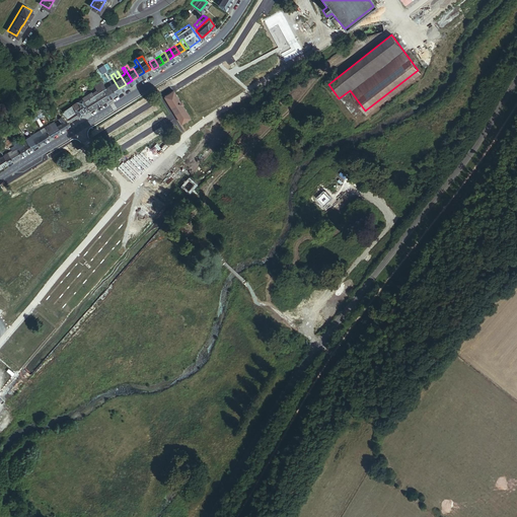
[(119,88),(111,75),(108,76),(112,82),(111,82),(107,77),(105,78),(106,80),(108,83),(114,91),(119,88)]
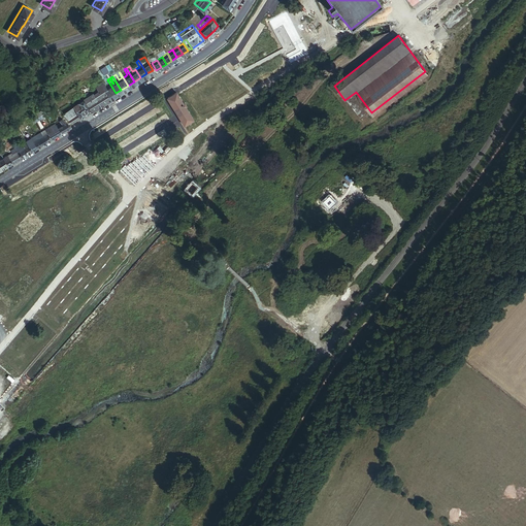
[(108,97),(104,89),(106,88),(103,83),(101,79),(94,84),(96,88),(92,90),(97,97),(96,98),(99,103),(108,97)]
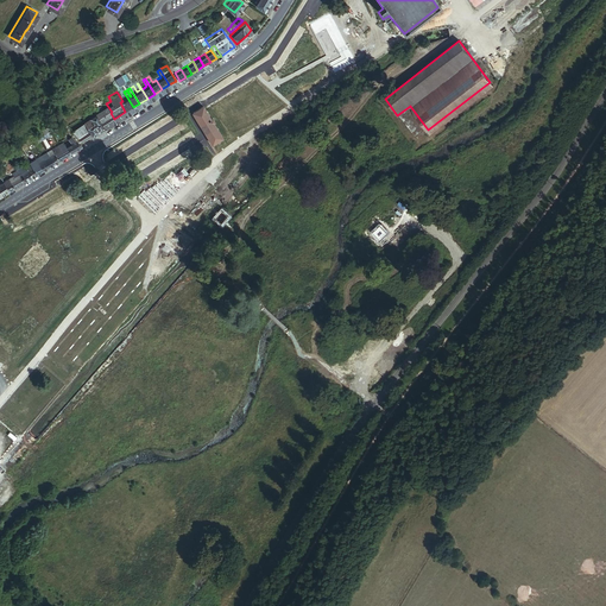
[(133,107),(127,98),(125,99),(122,95),(121,93),(119,95),(122,101),(120,102),(125,112),(133,107)]
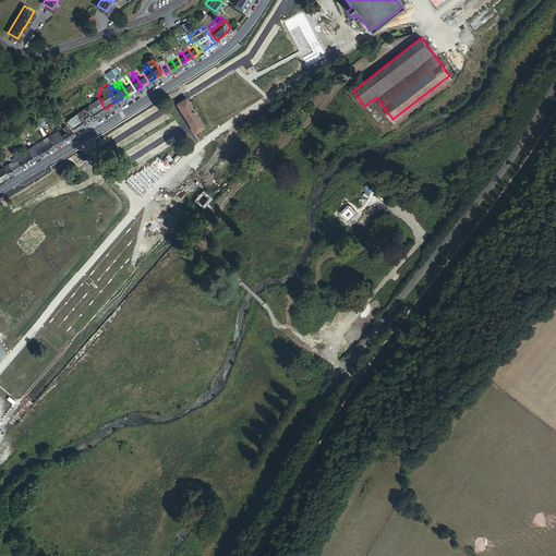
[(101,104),(96,96),(96,95),(92,98),(91,96),(85,99),(88,104),(92,109),(101,104)]
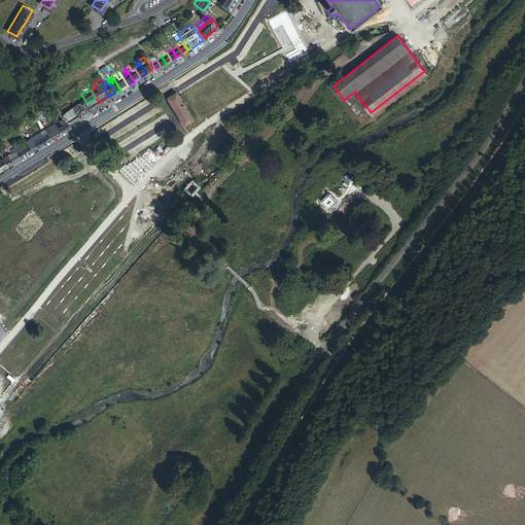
[(182,127),(193,120),(176,91),(166,97),(182,127)]
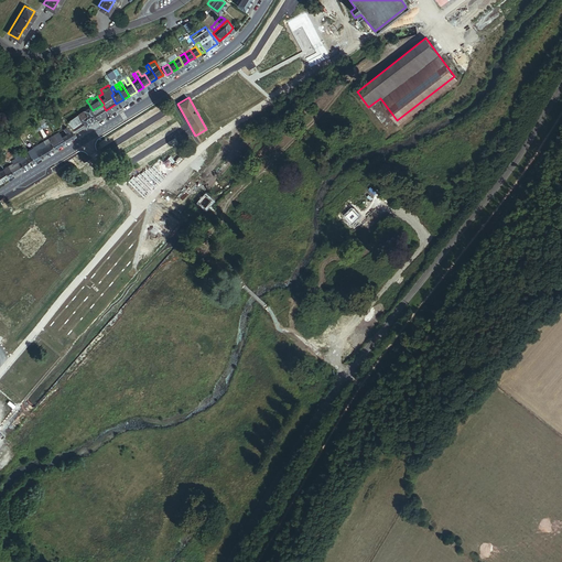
[(75,129),(96,116),(93,110),(89,105),(88,105),(65,118),(75,129)]
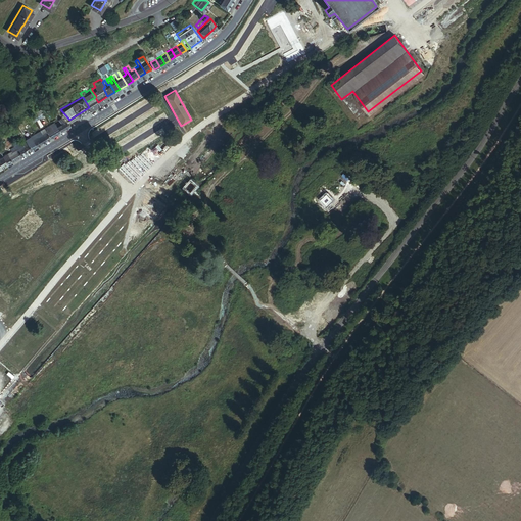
[(89,107),(98,102),(95,97),(86,102),(89,107)]
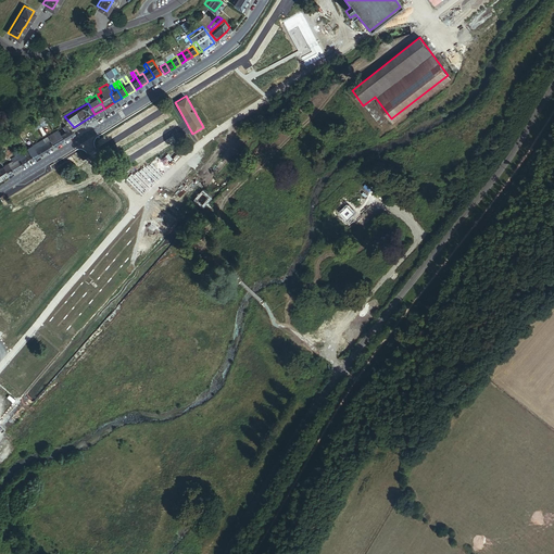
[(63,137),(72,131),(61,123),(59,125),(62,128),(59,129),(63,137)]
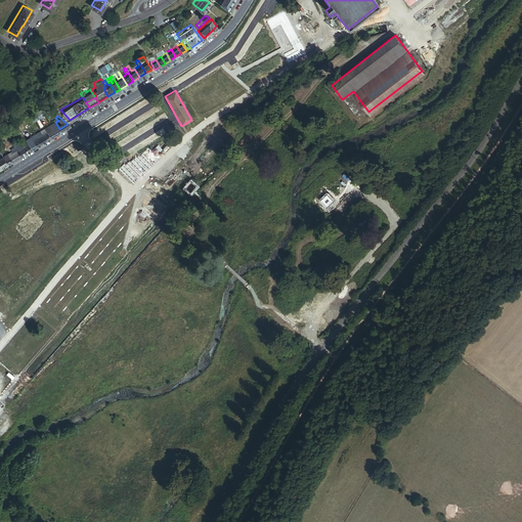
[(48,136),(53,133),(50,127),(49,128),(47,126),(51,123),(50,121),(42,126),(48,136)]
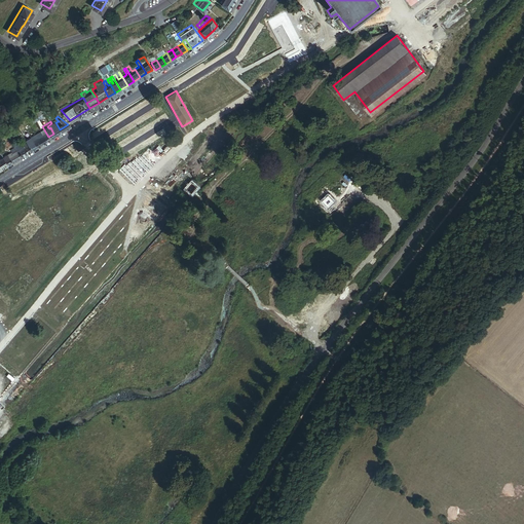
[(53,134),(60,129),(55,122),(52,124),(51,123),(47,126),(49,128),(50,127),(53,134)]
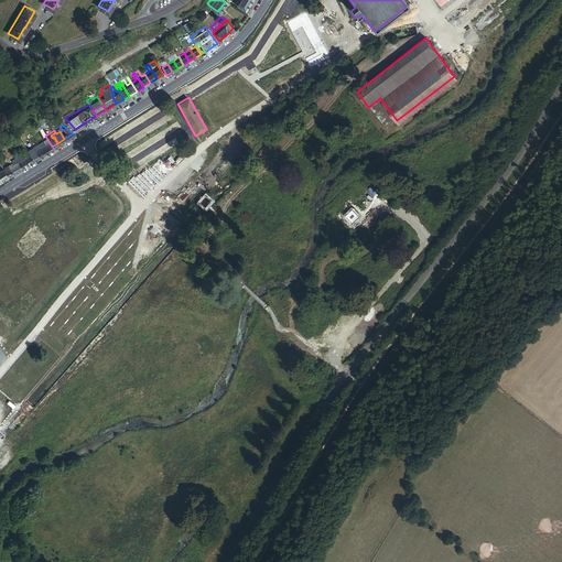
[(47,150),(52,147),(45,136),(40,139),(43,144),(44,144),(47,150)]
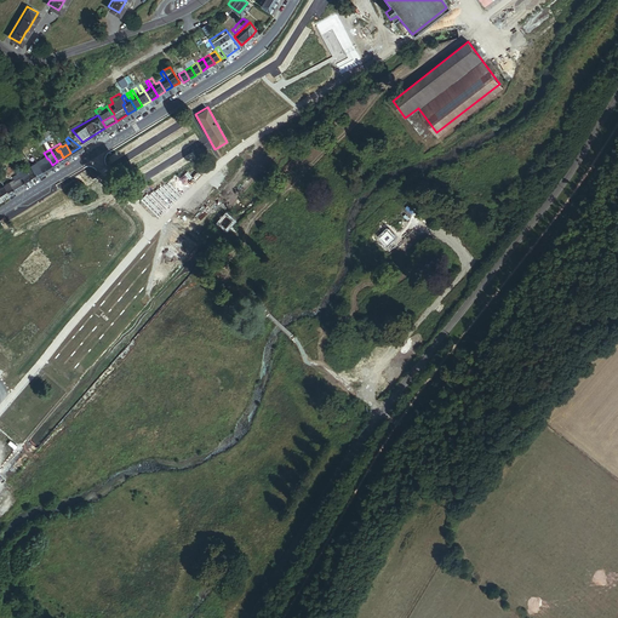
[(47,159),(44,153),(39,156),(46,169),(52,165),(49,159),(47,159)]
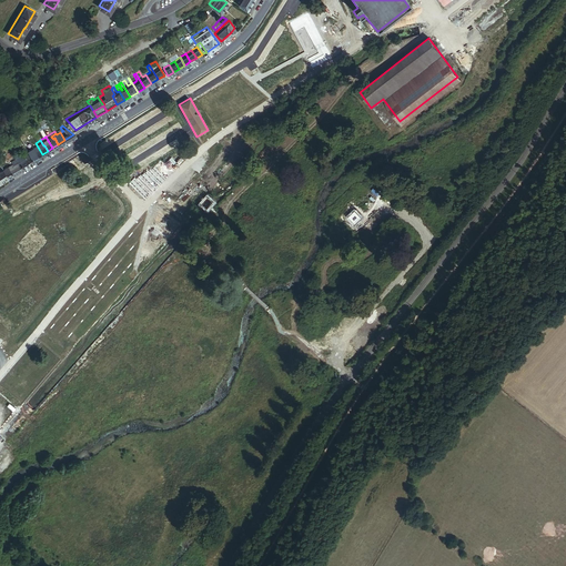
[(42,154),(36,143),(30,147),(37,158),(42,154)]
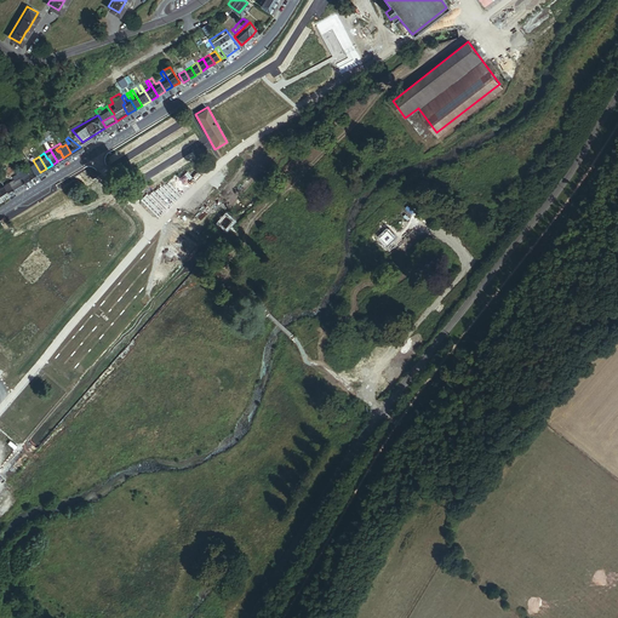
[(40,172),(33,160),(27,164),(34,176),(40,172)]
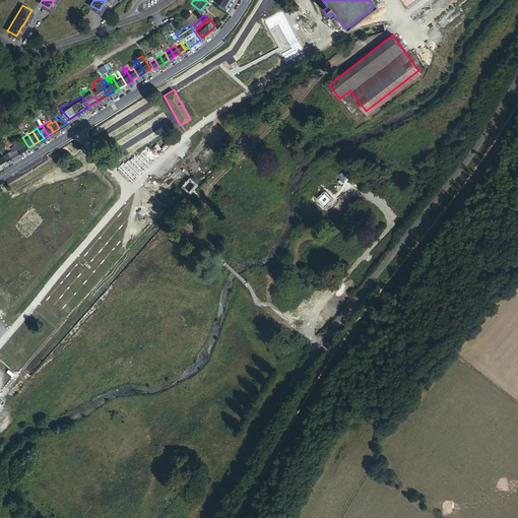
[(22,137),(18,140),(24,149),(28,147),(22,137)]
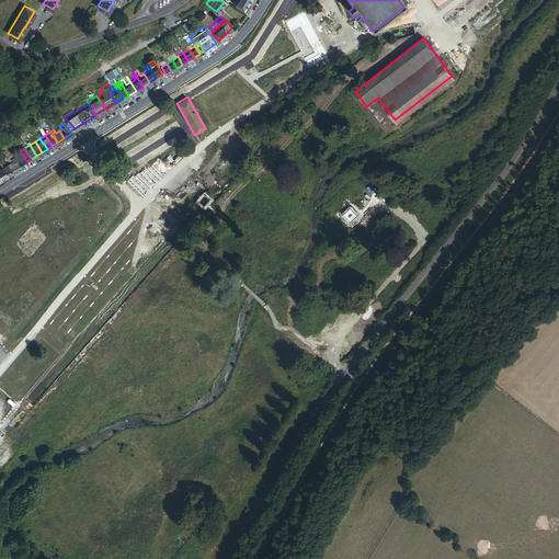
[(20,151),(14,155),(21,164),(26,161),(20,151)]
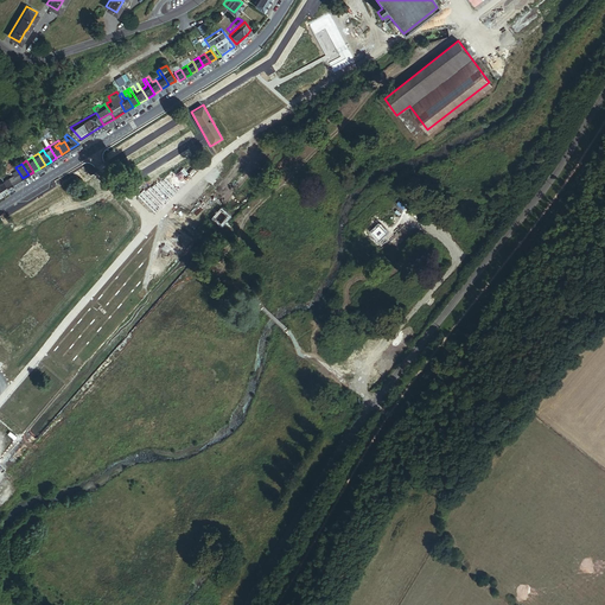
[(23,178),(16,167),(11,170),(18,182),(23,178)]
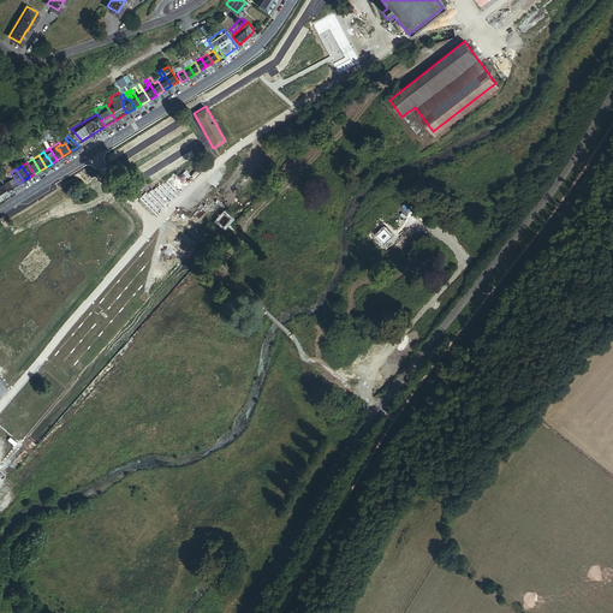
[(12,176),(7,179),(12,188),(18,184),(12,176)]
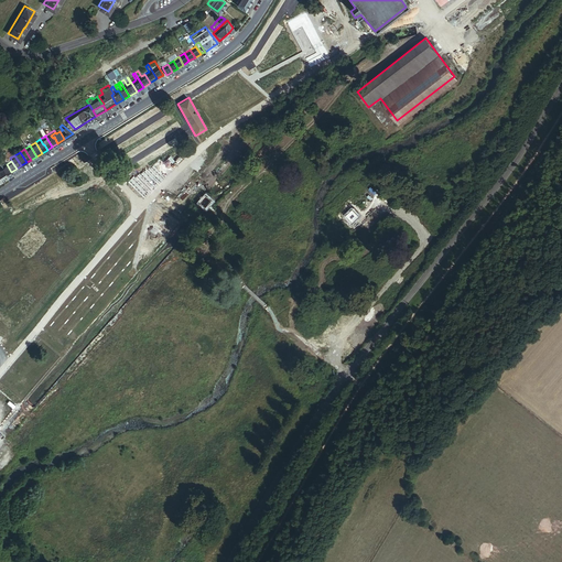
[(11,172),(7,164),(1,168),(6,175),(11,172)]
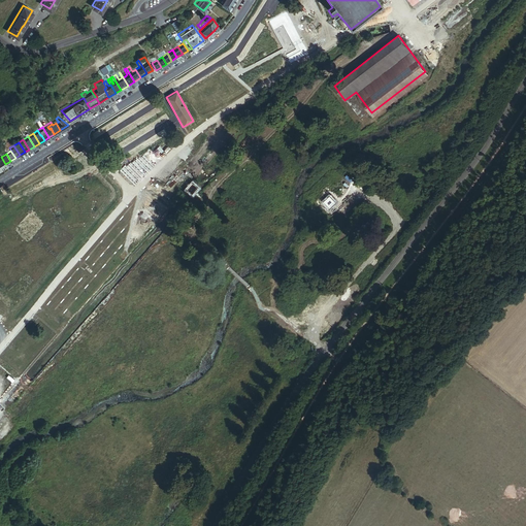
[(189,183),(187,190),(193,192),(195,185),(189,183)]
